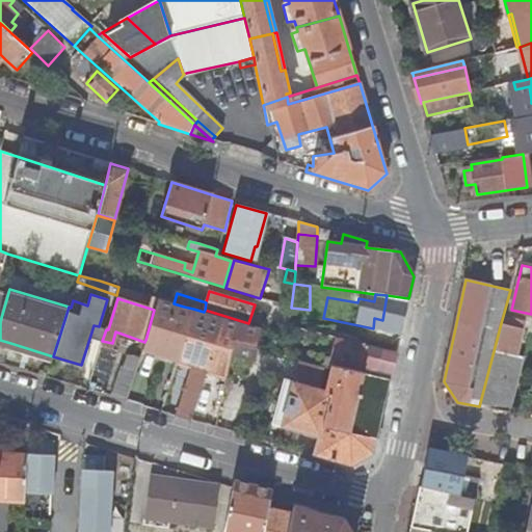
[(145,340),(179,351),(193,309),(184,307),(180,318),(154,310),(145,340)]
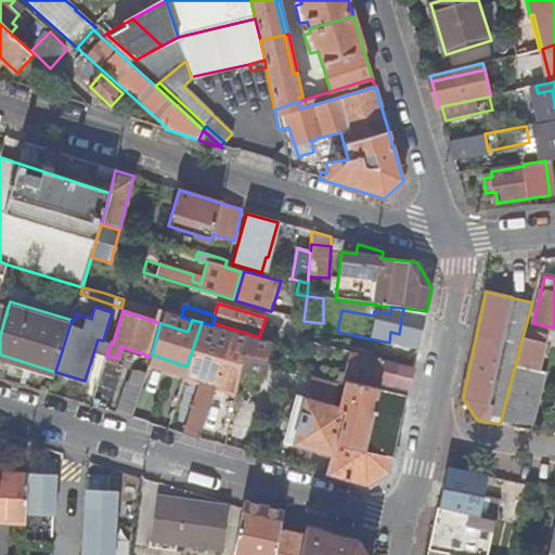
[(201,382),(183,435),(198,440),(220,371),(226,355),(232,334),(233,333),(213,325),(202,322),(186,366),(183,376),(201,382)]
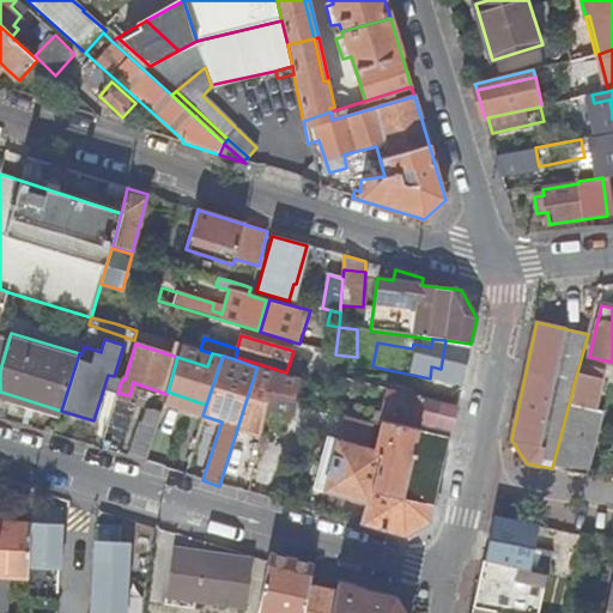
[(586,375),(577,372),(552,468),(587,475),(604,411),(596,410),(604,380),(593,376),(594,370),(588,368),(586,375)]
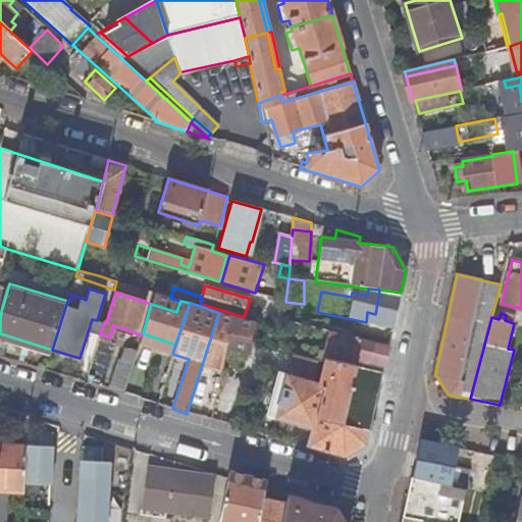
[(248,328),(244,341),(251,342),(256,324),(242,320),(218,314),(212,333),(228,336),(238,338),(242,326),(248,328)]
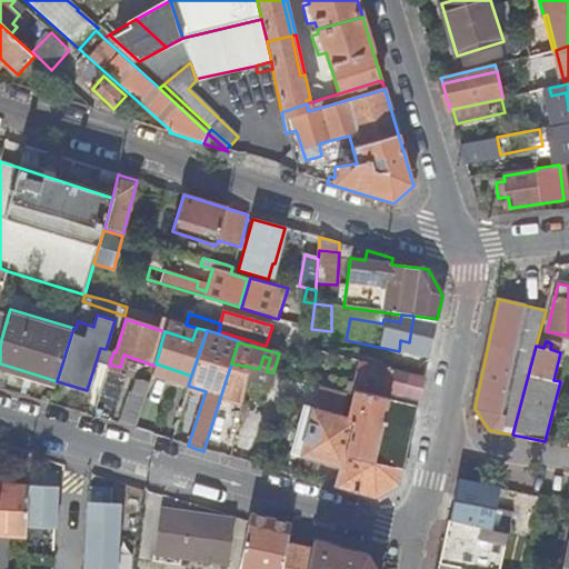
[(263,356),(259,369),(266,371),(270,358),(263,356)]
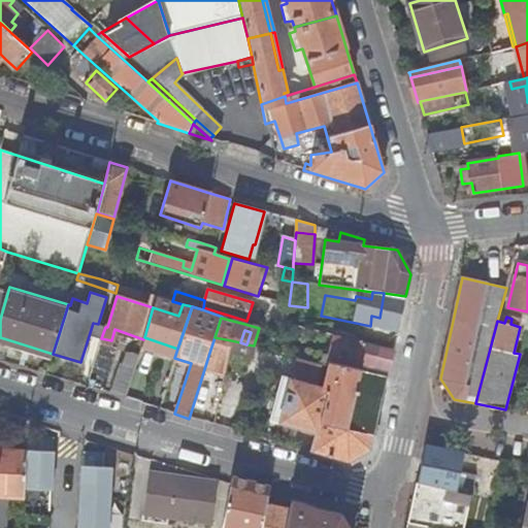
[(329,357),(389,371),(394,350),(334,335),(329,357)]
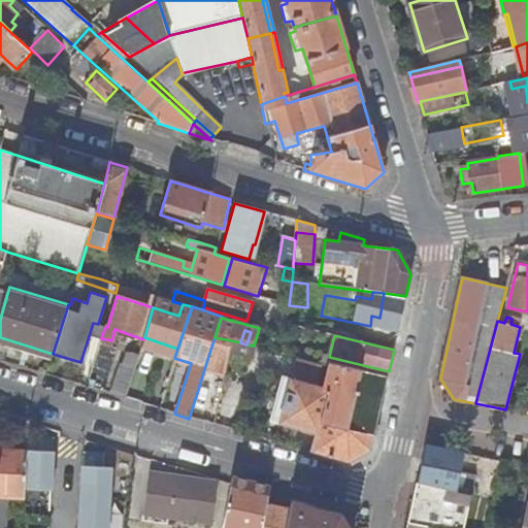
[(251,359),(254,345),(246,344),(240,342),(231,340),(228,354),(251,359)]
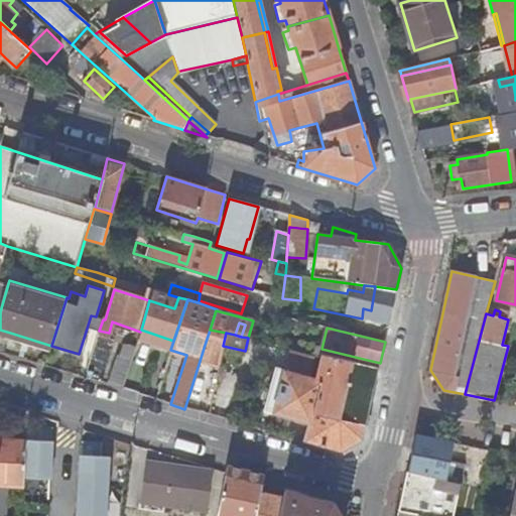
[(126,339),(121,355),(132,359),(137,342),(126,339)]
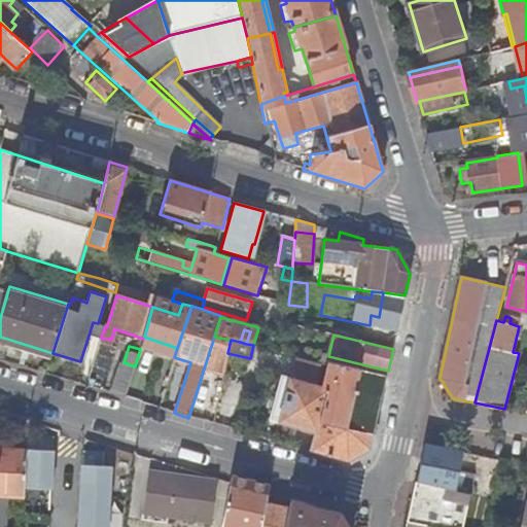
[(221,356),(209,352),(188,418),(201,421),(221,356)]
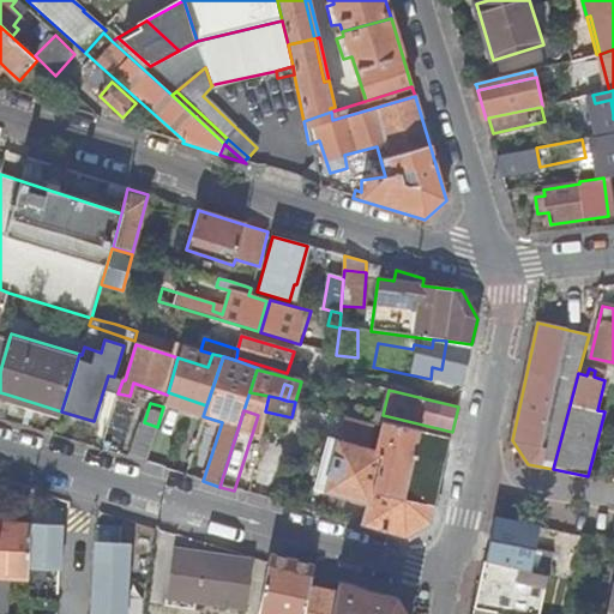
[(345,419),(339,443),(371,450),(377,427),(345,419)]
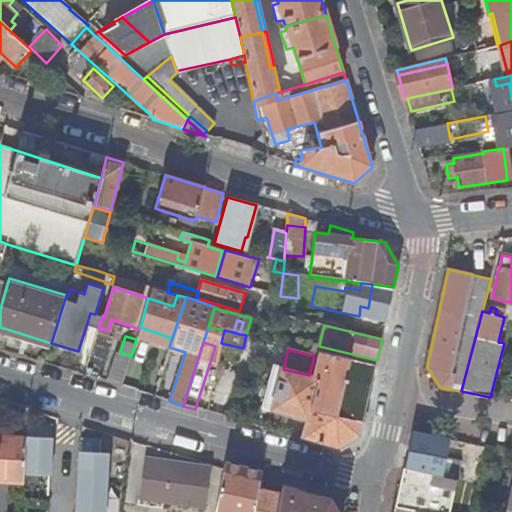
[(131,356),(120,352),(116,351),(106,382),(121,386),(131,356)]
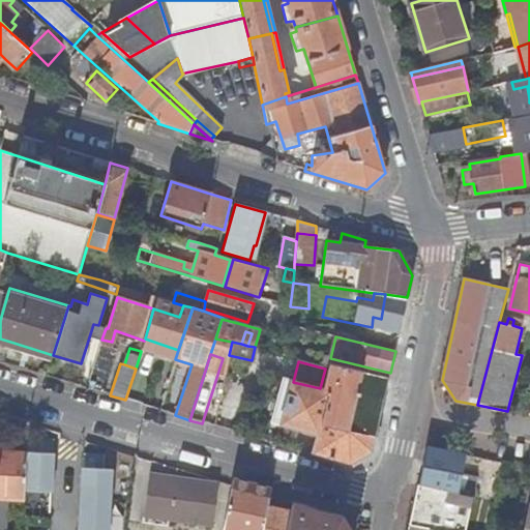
[(324,390),(320,388),(293,382),(284,380),(273,422),(318,435),(313,454),(351,466),(373,451),(389,379),(330,365),(324,390)]
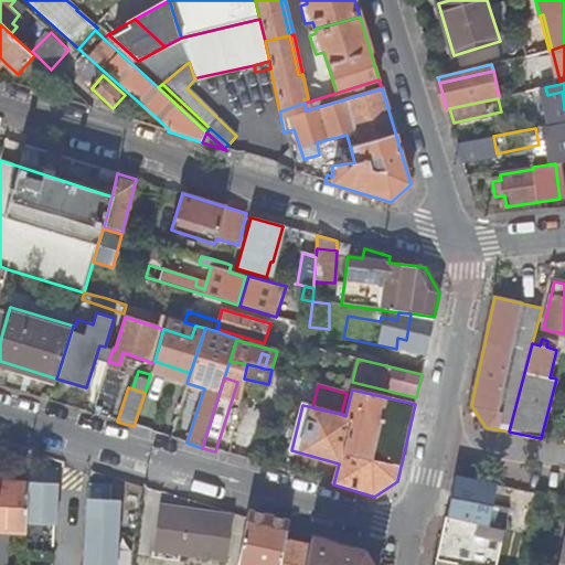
[(57,475),(29,472),(28,482),(25,523),(56,524),(59,484),(56,484),(57,475)]
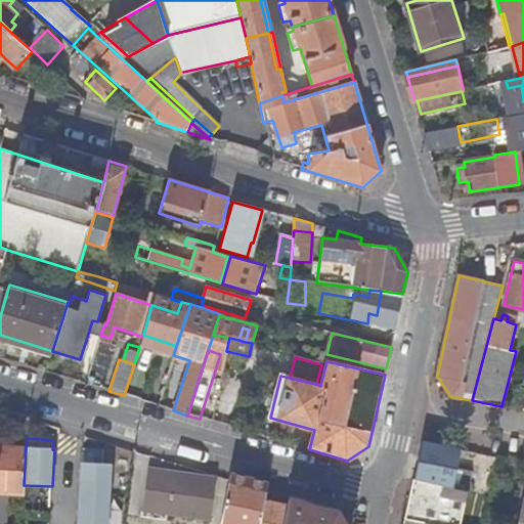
[(456,468),(461,450),(423,442),(415,479),(453,487),(455,474),(461,475),(462,470),(456,468)]
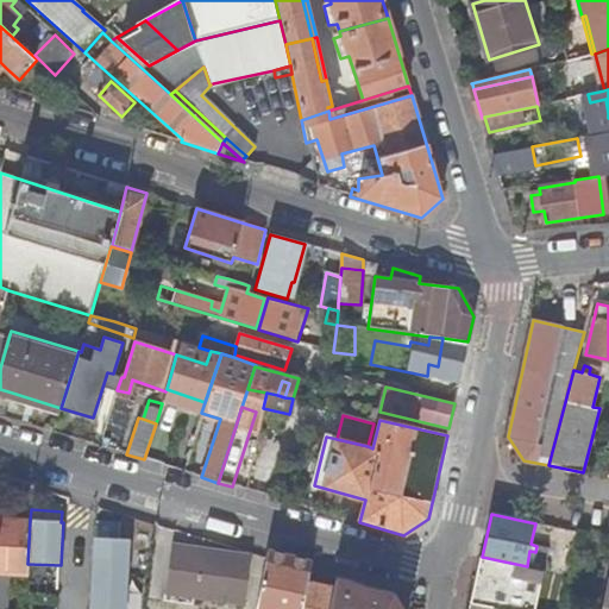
[(30,520),(0,518),(0,571),(10,572),(27,573),(27,564),(30,520)]
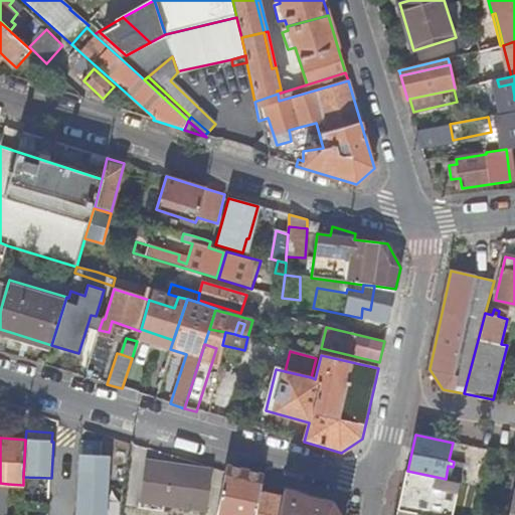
[(102,447),(81,446),(81,456),(80,456),(76,514),(106,514),(110,457),(102,457),(102,447)]
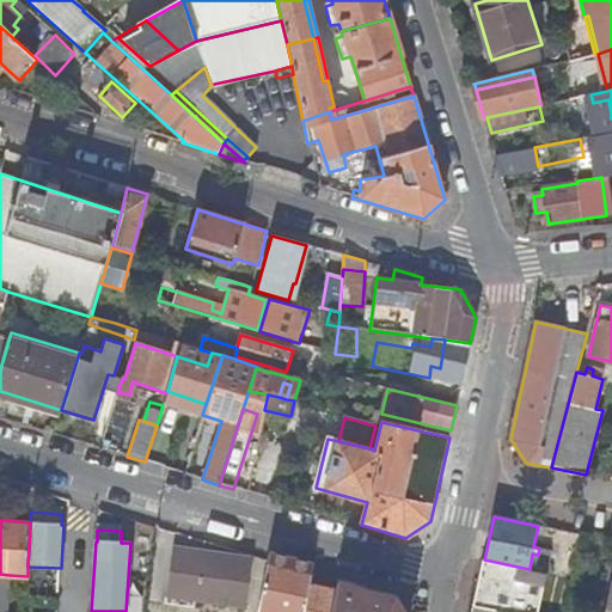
[(166,593),(196,597),(201,550),(172,546),(166,593)]
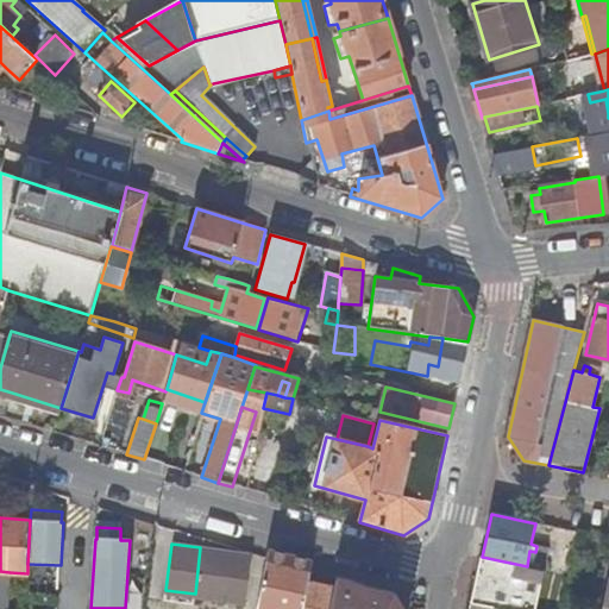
[(251,553),(200,547),(195,594),(246,601),(251,553)]
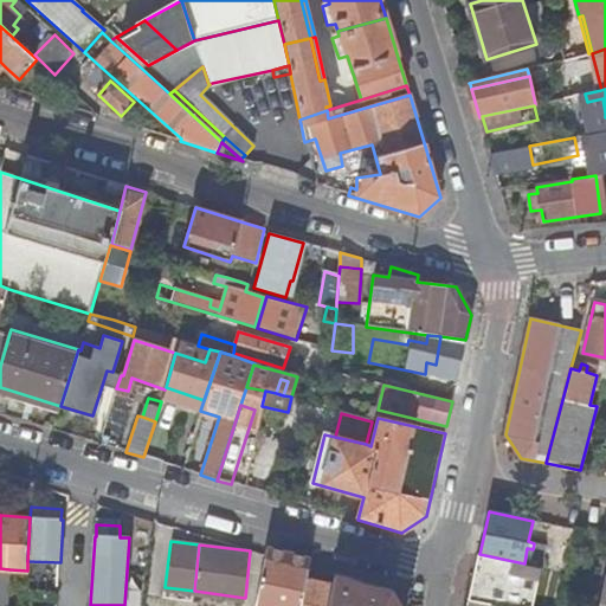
[(300,605),(305,580),(310,559),(268,547),(266,553),(256,605),(300,605)]
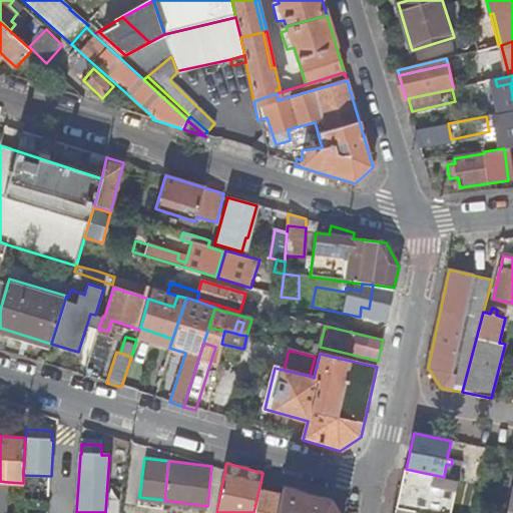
[(397,508),(420,512),(451,512),(458,480),(444,477),(406,469),(397,508)]
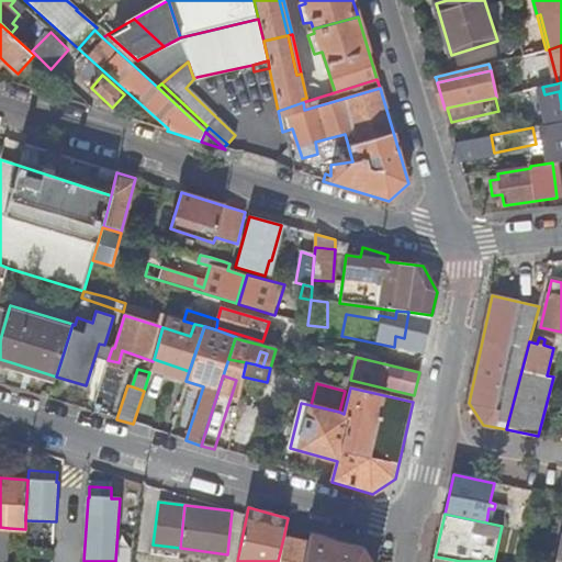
[(0,561),(7,561),(9,528),(0,527),(0,561)]
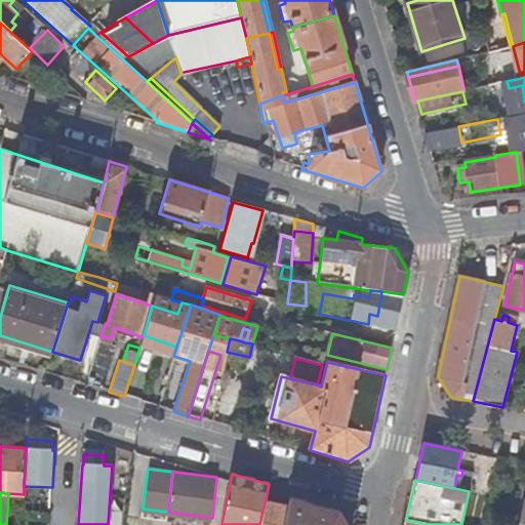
[(346,524),(337,510),(290,497),(288,507),(284,524),(346,524)]
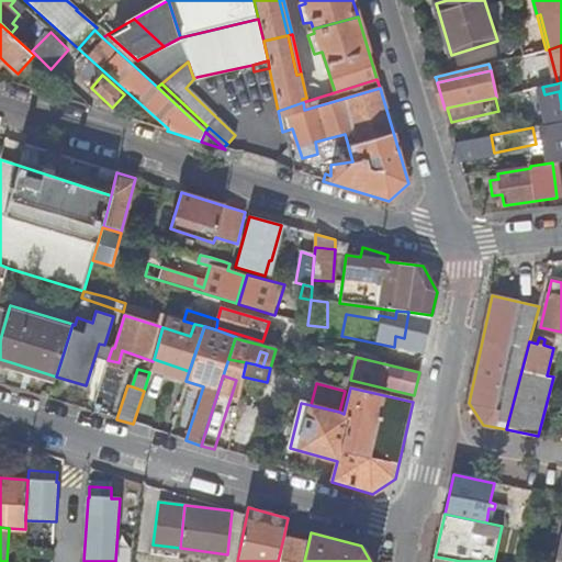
[(304,561),(308,542),(283,538),(278,561),(304,561)]
